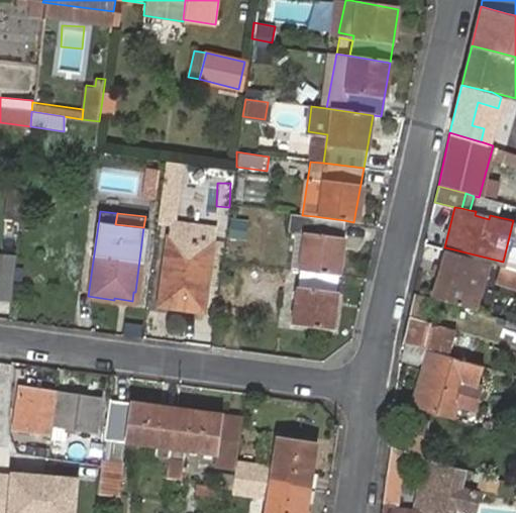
[(296,270),(335,275),(344,220),(314,216),(290,214),(287,230),(294,231),(302,233),(296,270)]
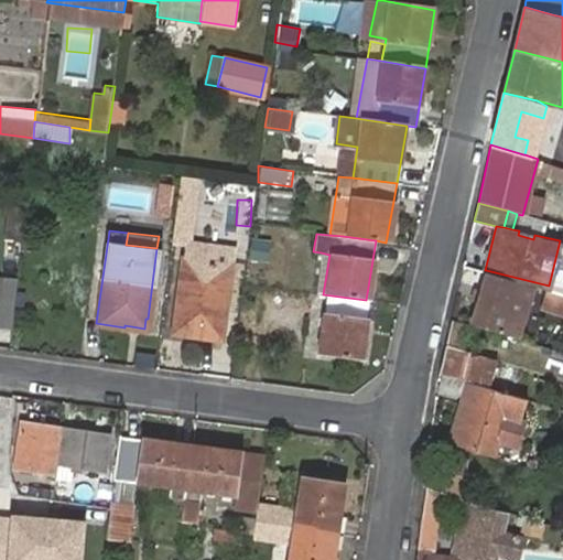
[(252,235),(250,255),(269,256),(271,236),(252,235)]
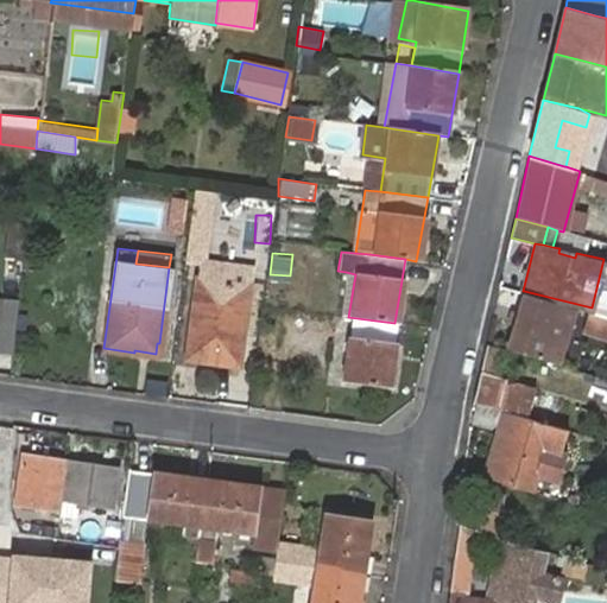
[(200,259),(195,279),(250,287),(251,266),(200,259)]
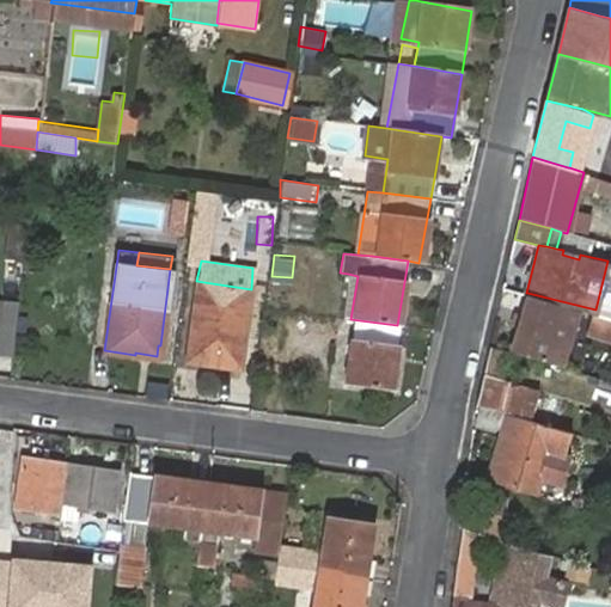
[(341,318),(350,319),(358,276),(348,274),(341,318)]
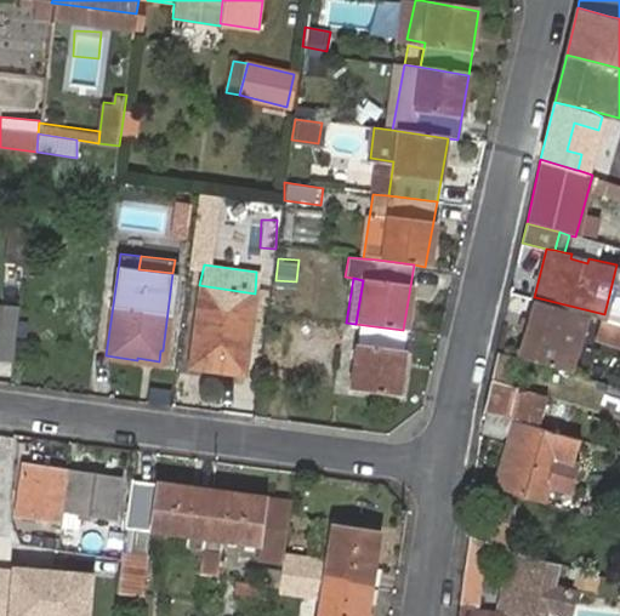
[(217,358),(245,360),(255,294),(199,285),(188,365),(216,369),(217,358)]
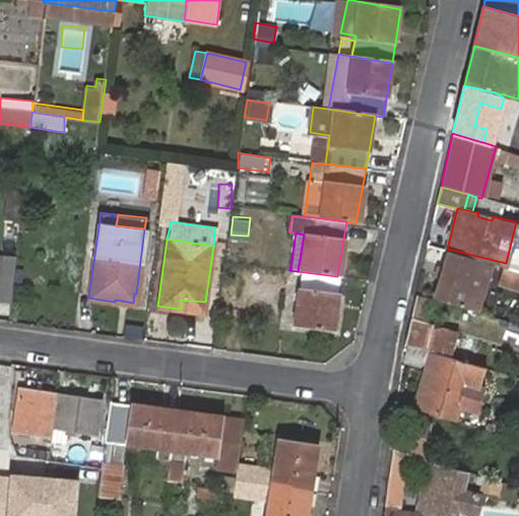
[(448,249),(435,301),(473,312),(488,261),(448,249)]
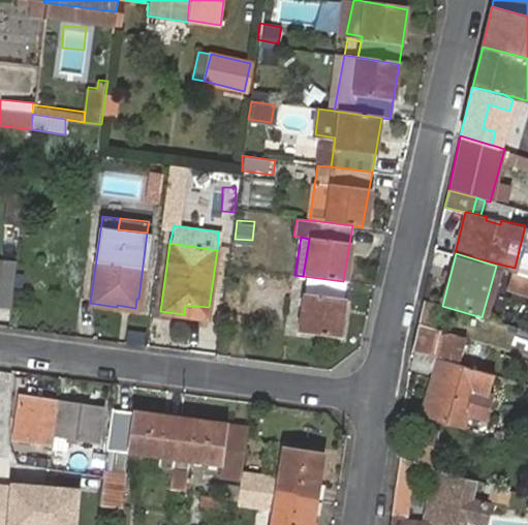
[(0,301),(12,303),(18,260),(0,258),(0,301)]
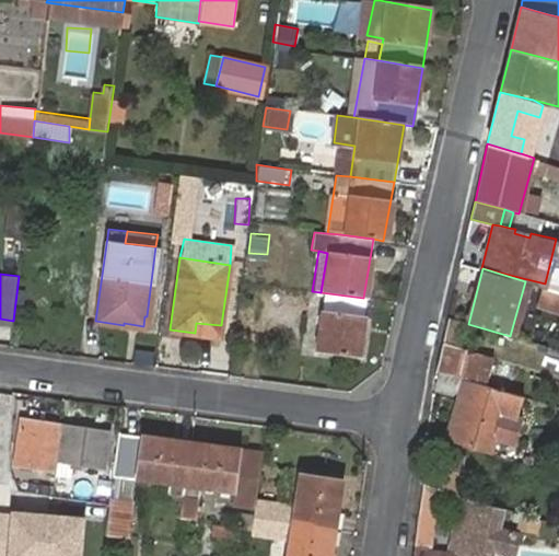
[(558,291),(542,287),(535,305),(558,311),(558,291)]
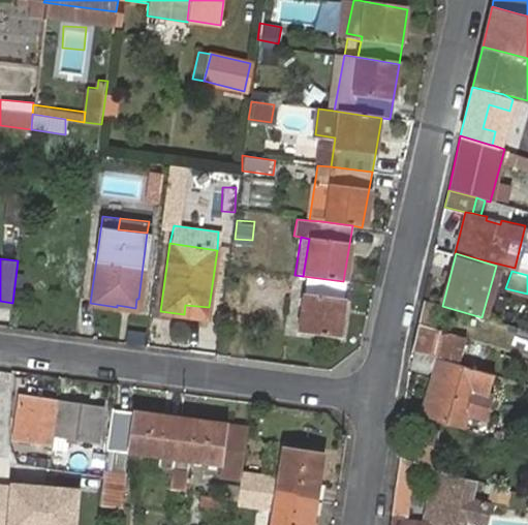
[(333,339),(343,281),(303,276),(292,332),(333,339)]
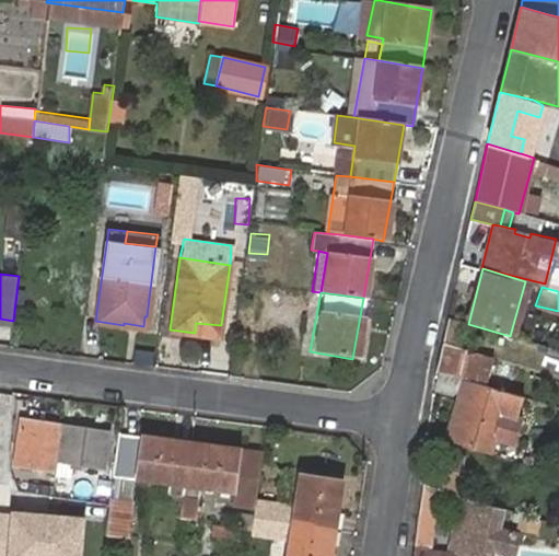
[(437,363),(434,372),(459,379),(467,381),(473,362),(456,358),(458,349),(465,323),(446,319),(437,363)]
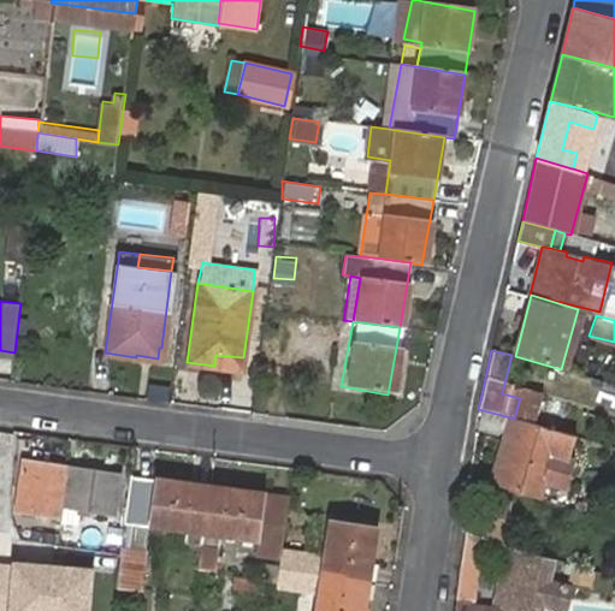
[(242,369),(243,357),(216,355),(214,366),(242,369)]
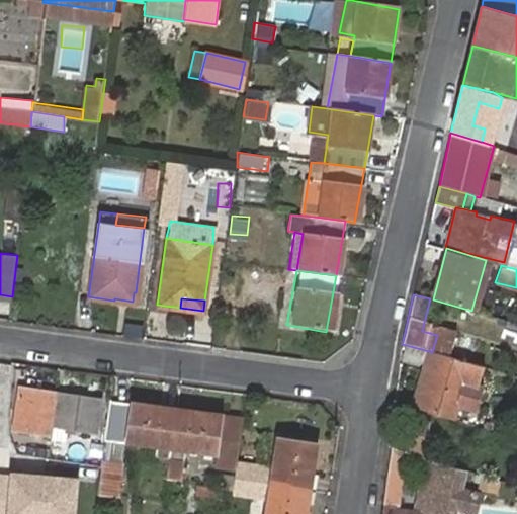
[(437,335),(432,352),(446,356),(453,330),(424,323),(422,331),(437,335)]
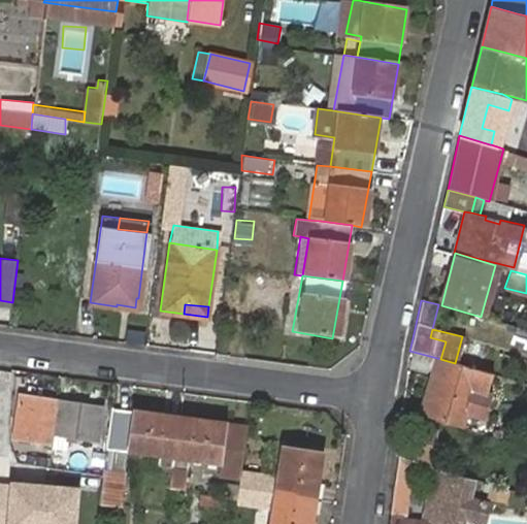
[(433,357),(417,416),(423,417),(448,424),(459,427),(464,413),(484,419),(490,398),(488,398),(493,374),(455,363),(440,359),(433,357)]
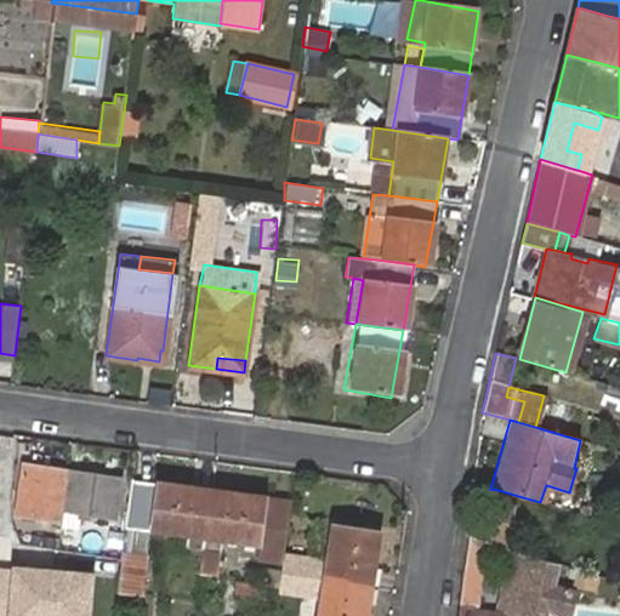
[(61,511),(79,513),(113,519),(118,477),(23,466),(17,517),(60,522),(61,511)]
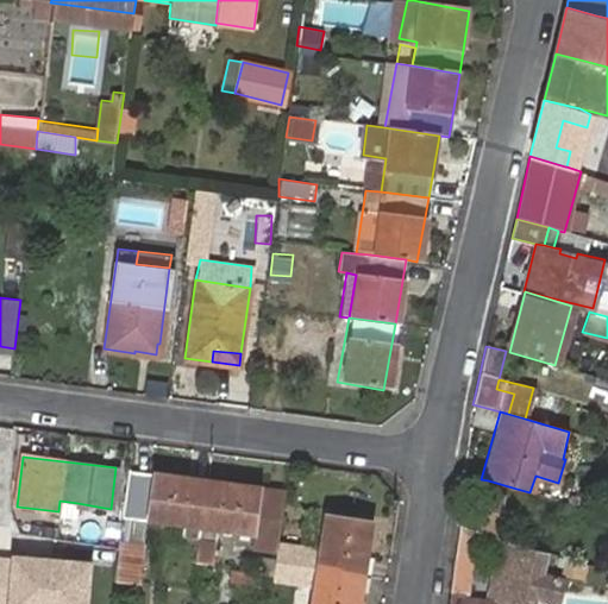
[(200,542),(208,478),(130,467),(124,517),(145,520),(185,526),(183,540),(200,542)]
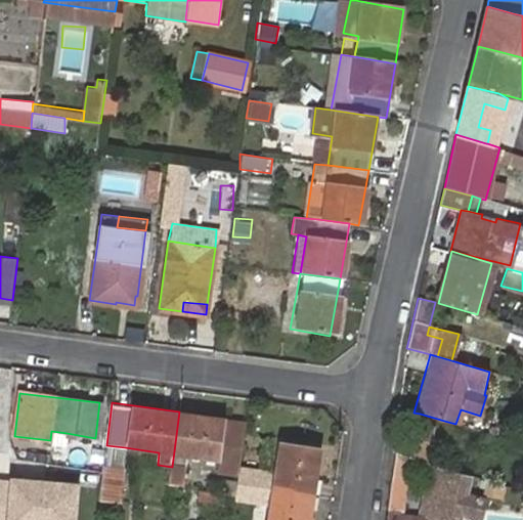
[(241,464),(247,421),(227,419),(179,412),(172,467),(170,482),(181,484),(183,468),(188,469),(190,458),(221,462),(241,464)]
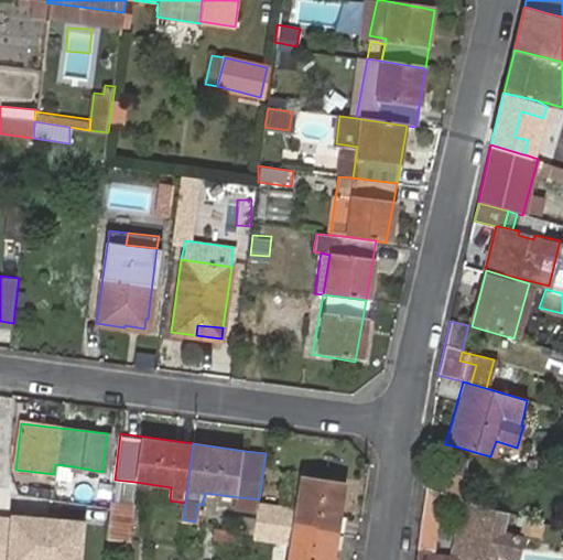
[(444,473),(422,469),(420,486),(425,487),(436,491),(437,487),(440,488),(455,494),(464,463),(474,466),(478,453),(452,445),(444,473)]
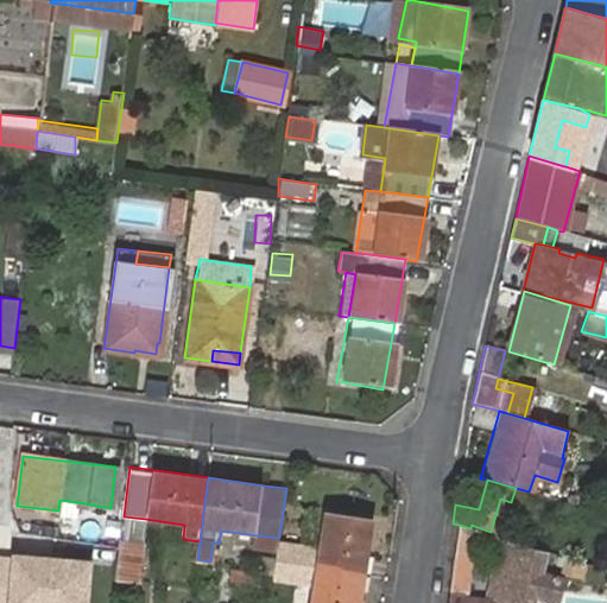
[(305,548),(304,551),(303,564),(343,571),(346,553),(370,557),(375,520),(326,513),(320,551),(305,548)]
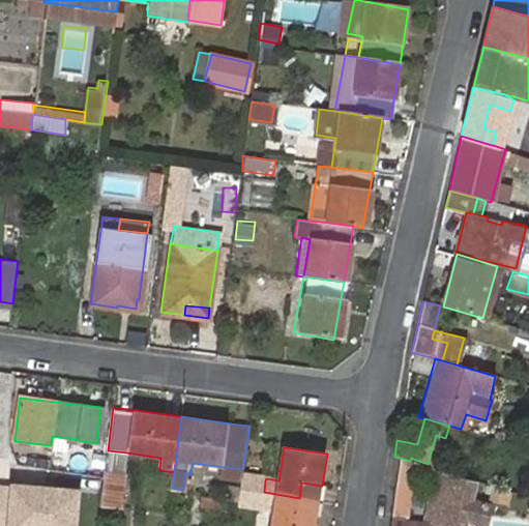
[(126,453),(108,450),(105,472),(124,474),(126,453)]
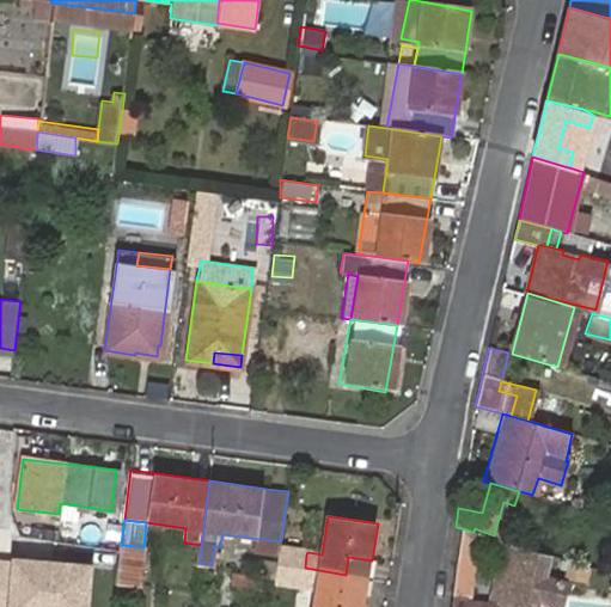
[(511,543),(474,532),(462,528),(450,606),(509,606),(511,606),(465,600),(474,546),(507,555),(509,547),(511,543)]
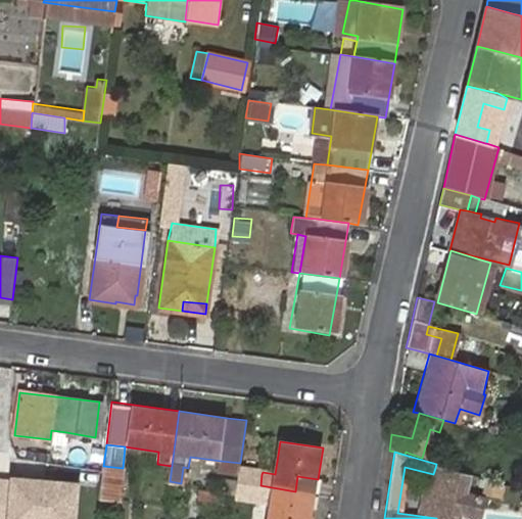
[(103,466),(98,500),(117,502),(123,468),(103,466)]
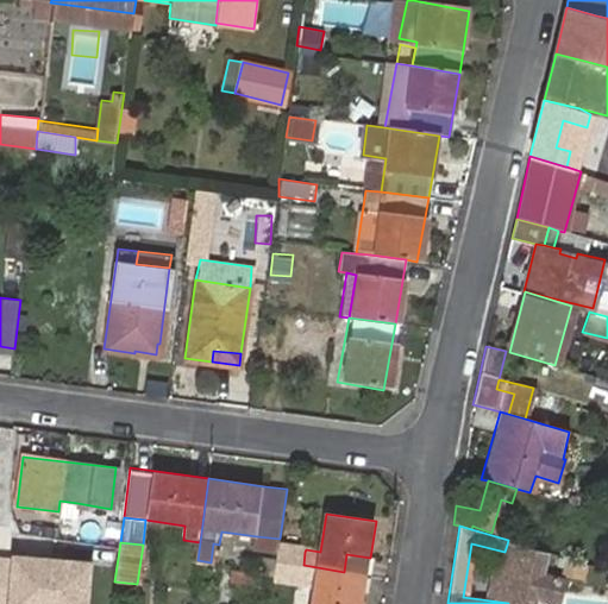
[(545,554),(507,545),(505,552),(494,593),(511,598),(508,603),(507,603),(531,603),(534,595),(557,601),(562,579),(540,574),(545,554)]
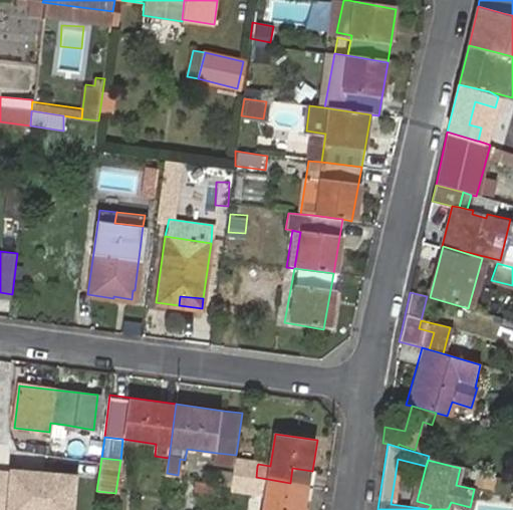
[(257,466),(235,463),(233,474),(256,477),(257,466)]
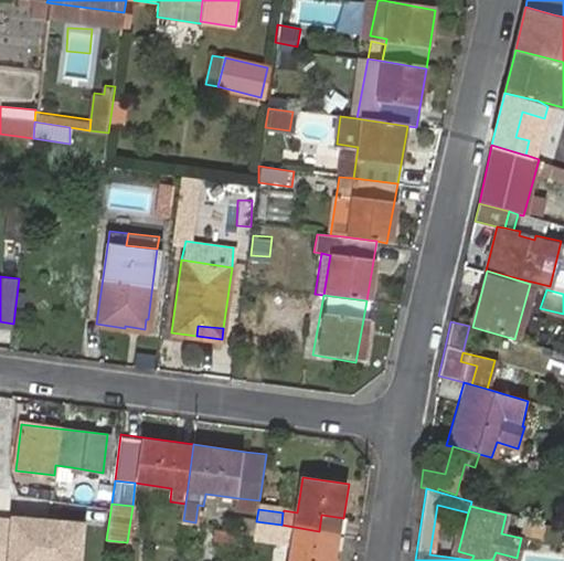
[(319,531),(341,533),(343,518),(321,515),(319,531)]
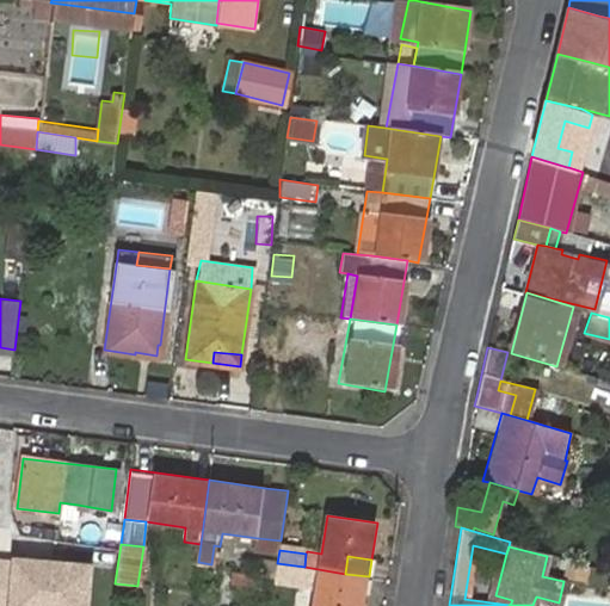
[(49,605),(53,561),(16,558),(12,605),(49,605)]
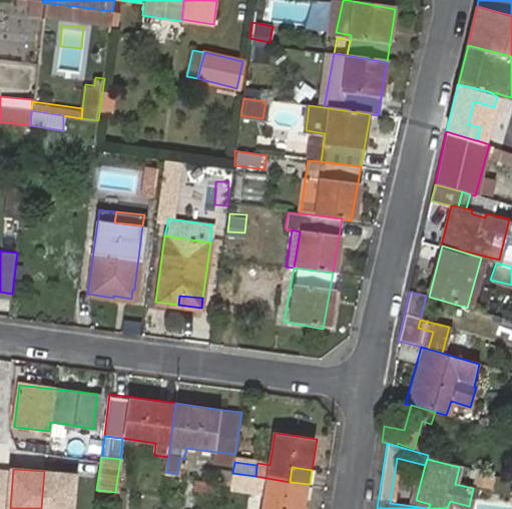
[(72,508),(75,473),(44,471),(41,508),(72,508)]
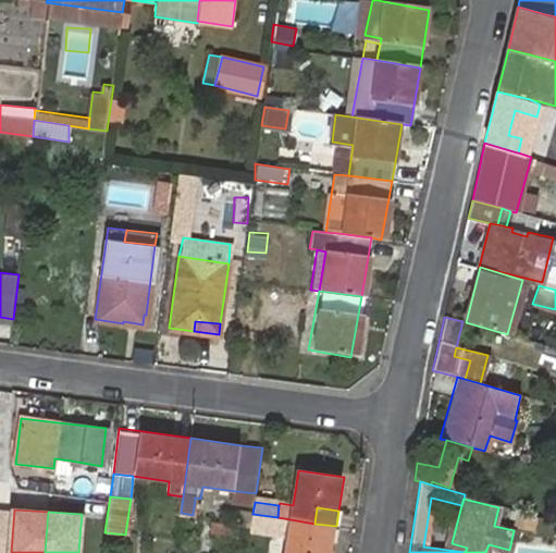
[(252,514),(250,527),(274,530),(278,517),(252,514)]
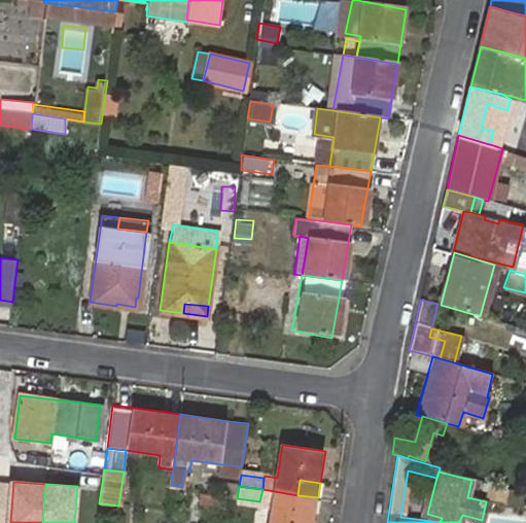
[(313,522),(318,497),(297,495),(263,489),(259,501),(259,503),(273,507),(270,522),(313,522)]
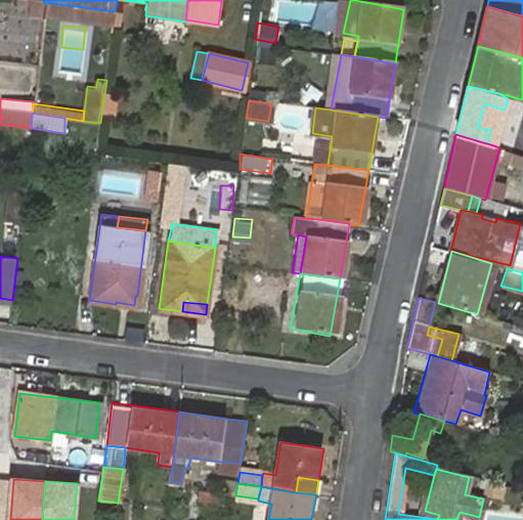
[(224,493),(198,489),(195,501),(222,505),(224,493)]
